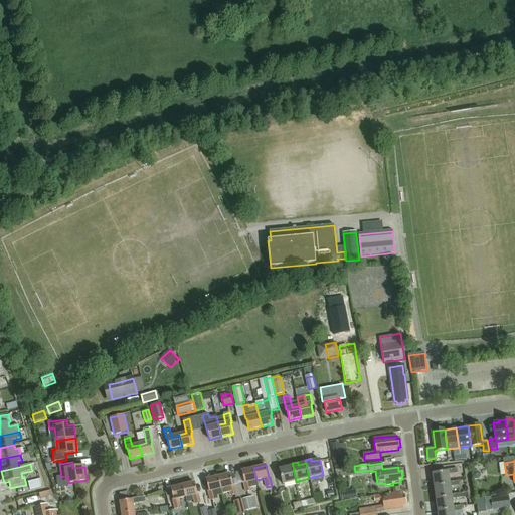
[(285,465),(279,466),(283,485),(296,482),(293,466),(285,468),(285,465)]
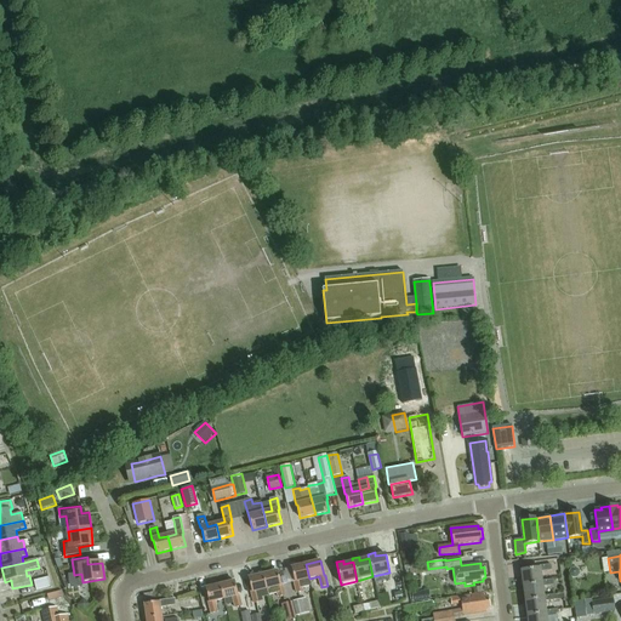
[(306,564),(292,568),(296,582),(295,582),(297,593),(303,592),(301,581),(309,579),(306,564)]
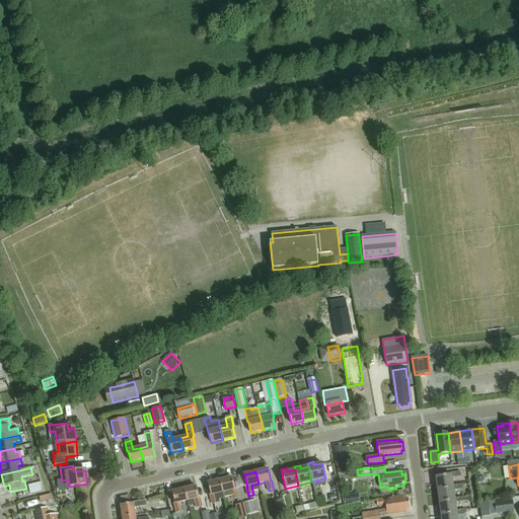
[(452,475),(436,477),(438,490),(454,488),(453,486),(452,478),(461,476),(461,472),(451,473),(452,475)]
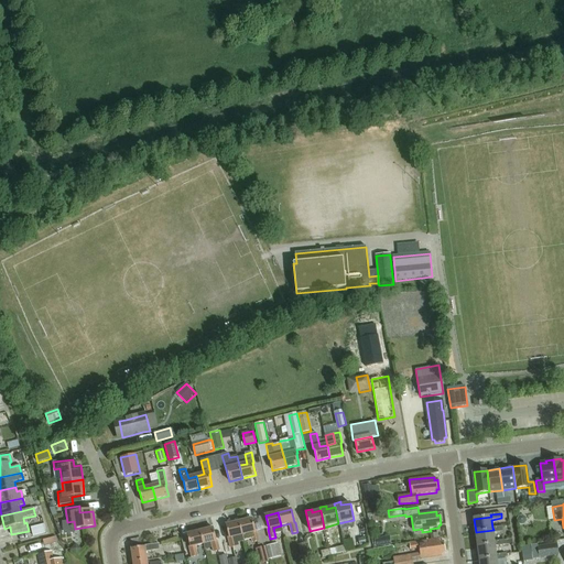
[(519,516),(517,519),(518,523),(521,525),(524,524),(527,521),(525,518),(523,516),(519,516)]
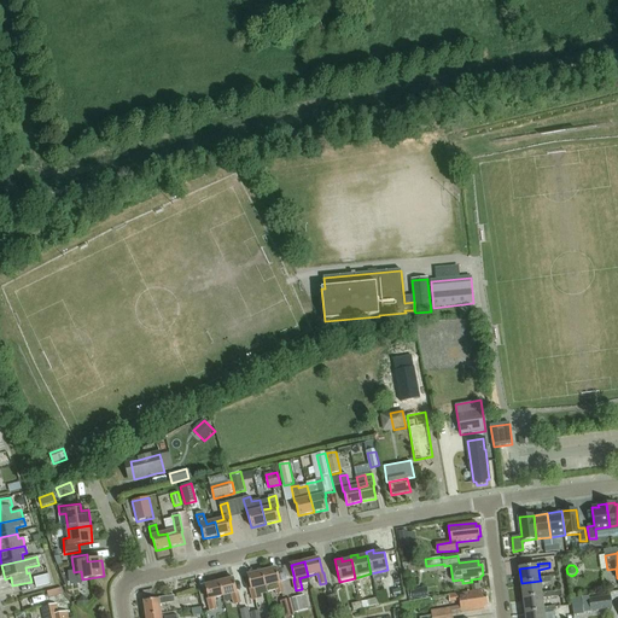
[(277,569),(262,572),(266,586),(274,584),(277,595),(284,593),(281,582),(280,582),(277,569)]
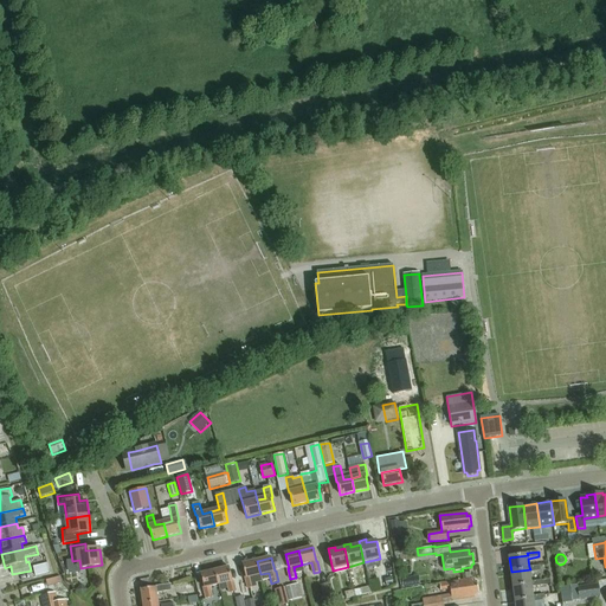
[(257,561),(243,565),(246,578),(245,578),(249,590),(255,587),(252,577),(260,574),(257,561)]
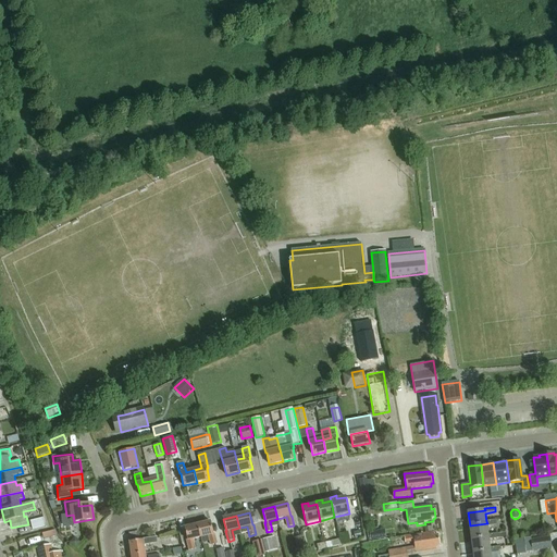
[(44,518),(31,521),(33,531),(46,527),(44,518)]
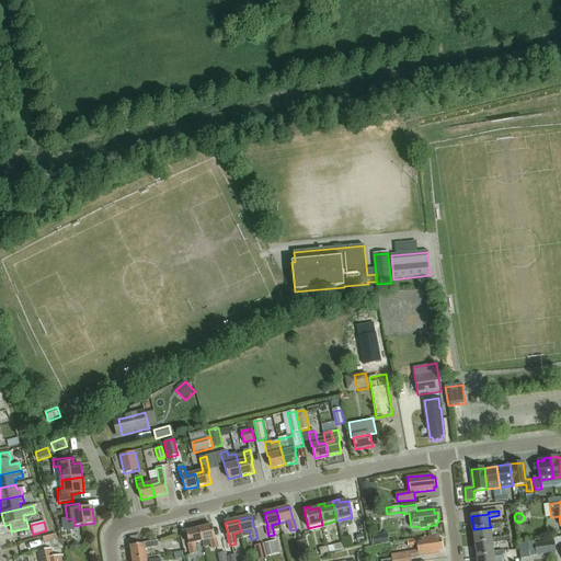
[(491,527),(473,529),(474,542),(492,540),(492,538),(491,530),(501,529),(500,524),(490,525),(491,527)]
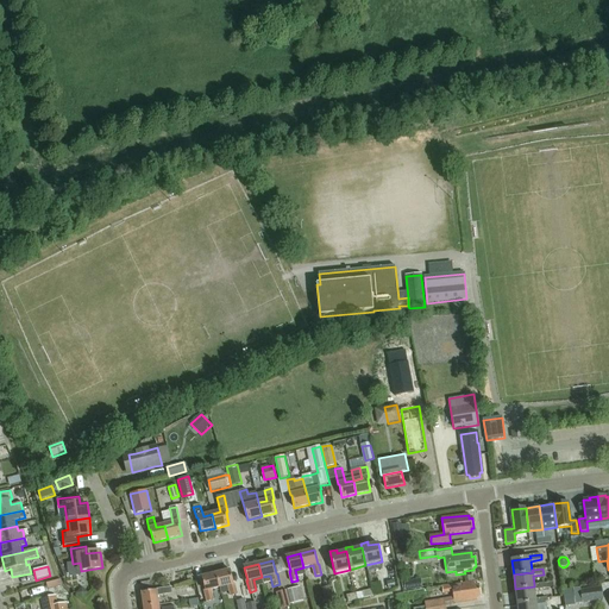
[(231,571),(217,573),(220,588),(228,585),(231,596),(238,595),(236,584),(234,584),(231,571)]
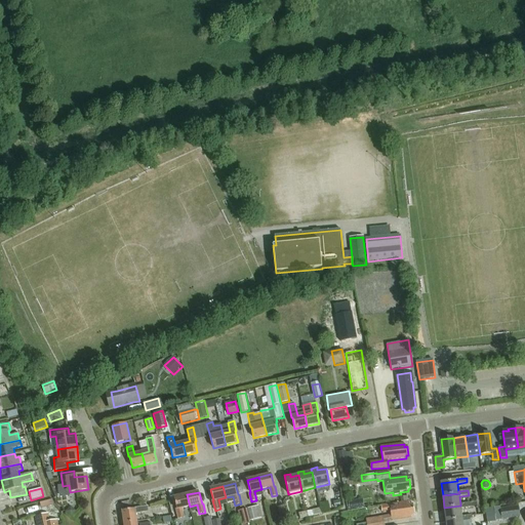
[(187,494),(174,497),(177,510),(176,510),(178,519),(185,518),(182,509),(190,507),(187,494)]
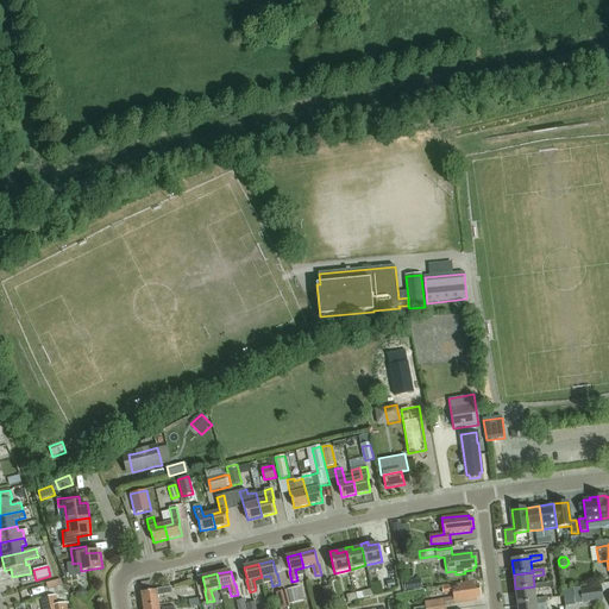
[(50,588),(64,584),(63,577),(49,582),(50,588)]
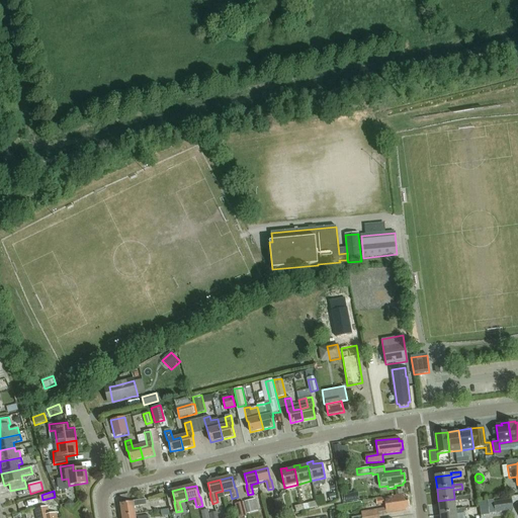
[(335,494),(329,495),(330,502),(337,500),(335,494)]
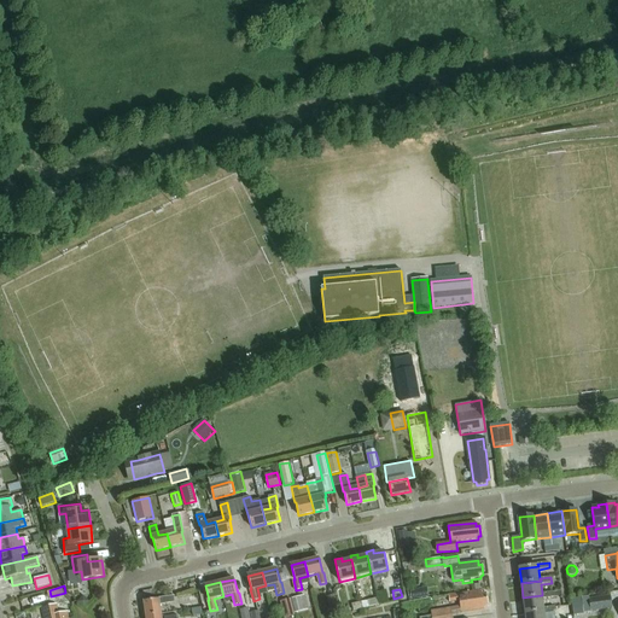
[(484,605),(488,605),(487,594),(483,594),(482,590),(449,595),(450,604),(459,601),(460,606),(431,610),(432,617),(453,617),(453,612),(458,612),(458,613),(485,608),(484,605)]
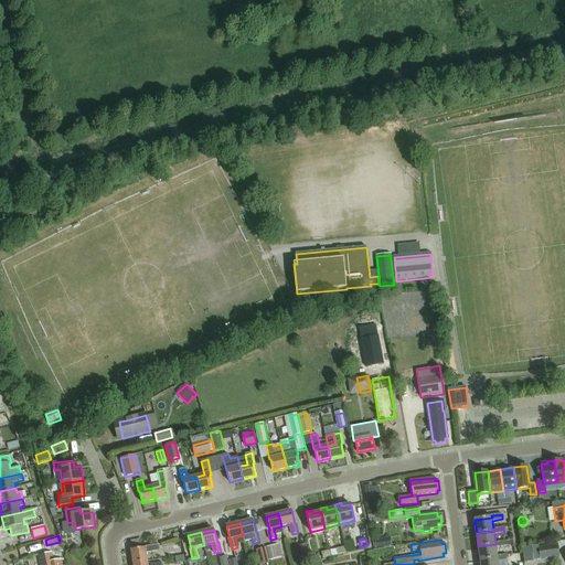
[(352,541),(343,543),(344,547),(345,553),(355,551),(352,541)]
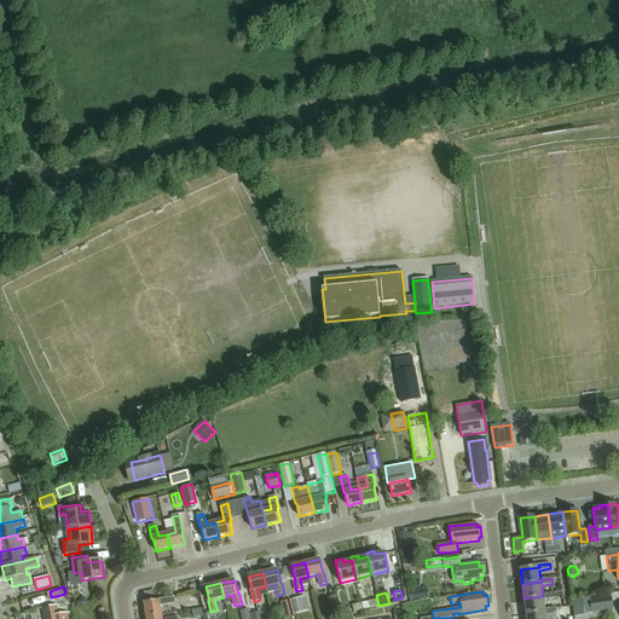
[(543,596),(524,599),(526,614),(545,612),(545,609),(544,600),(554,599),(554,593),(543,594),(543,596)]
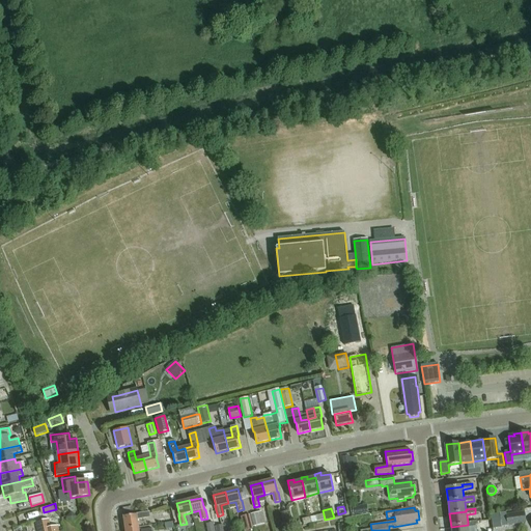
[(253,527),(264,525),(261,511),(250,514),(253,527)]
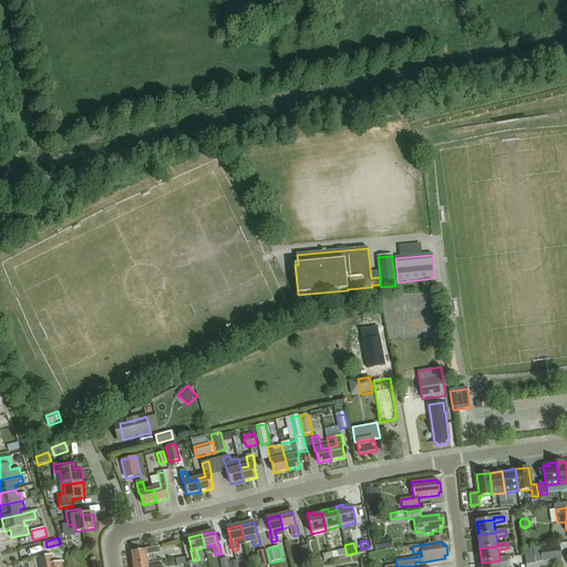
[(307,546),(300,547),(303,560),(310,559),(307,546)]
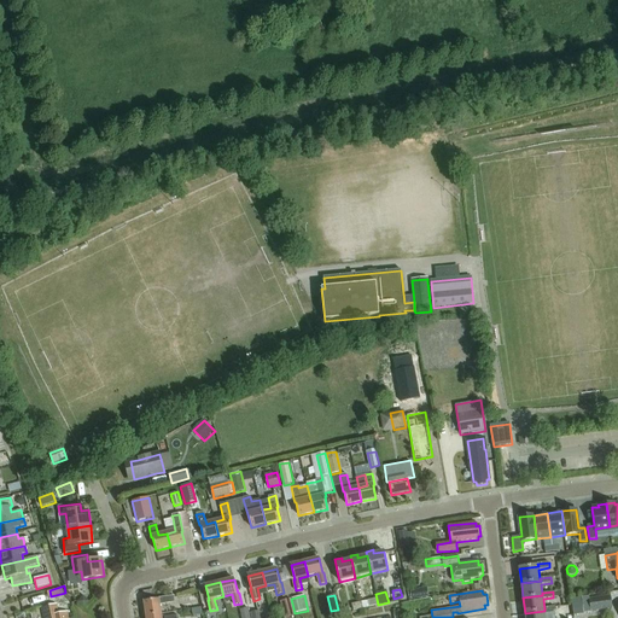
[(158,600),(145,601),(146,616),(161,614),(159,605),(175,604),(174,596),(158,599),(158,600)]
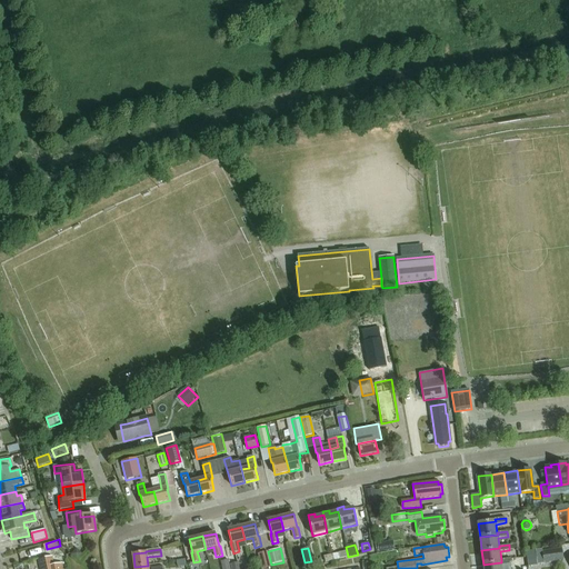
[(562,549),(542,551),(543,562),(563,560),(562,549)]
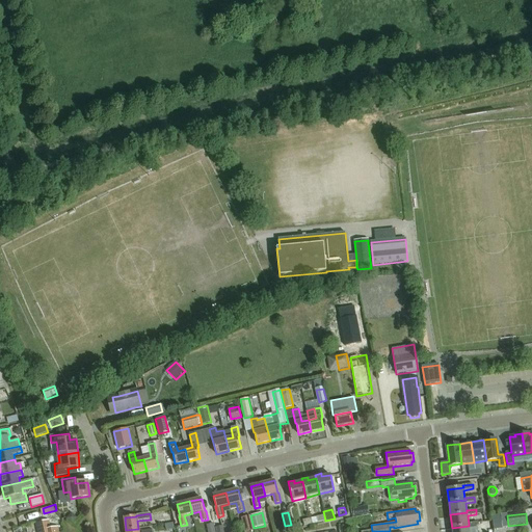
[(245,531),(255,530),(254,528),(250,515),(241,517),(244,531),(245,531)]
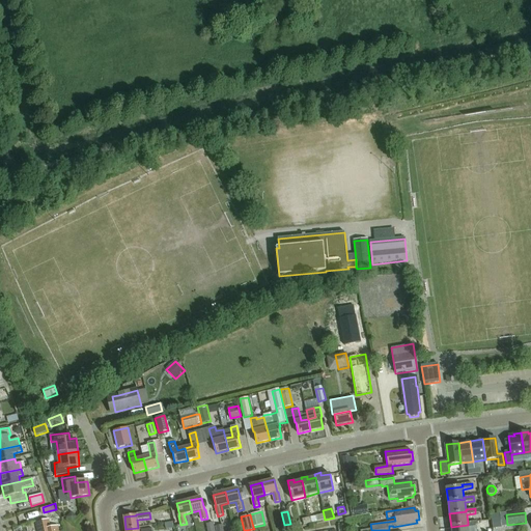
[(324,514),(310,518),(311,523),(325,520),(324,514)]
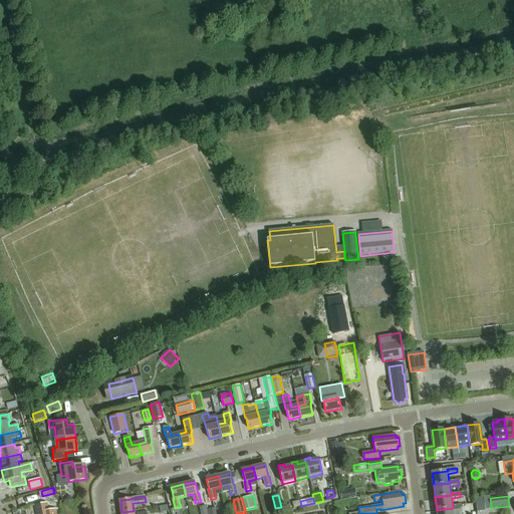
[(301,506),(300,501),(299,501),(298,499),(292,501),(293,508),(301,506)]
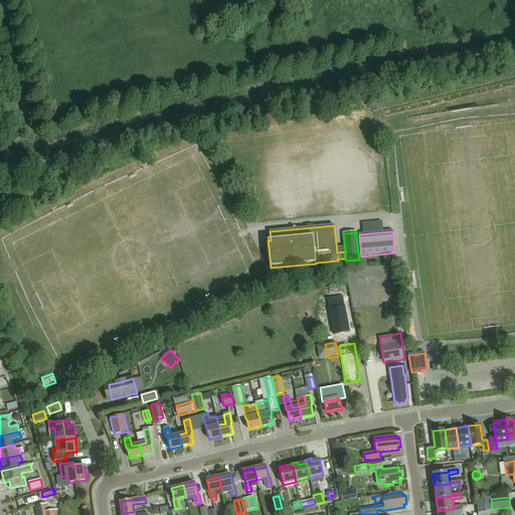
[(47,504),(35,507),(36,514),(56,514),(56,511),(48,512),(47,504)]
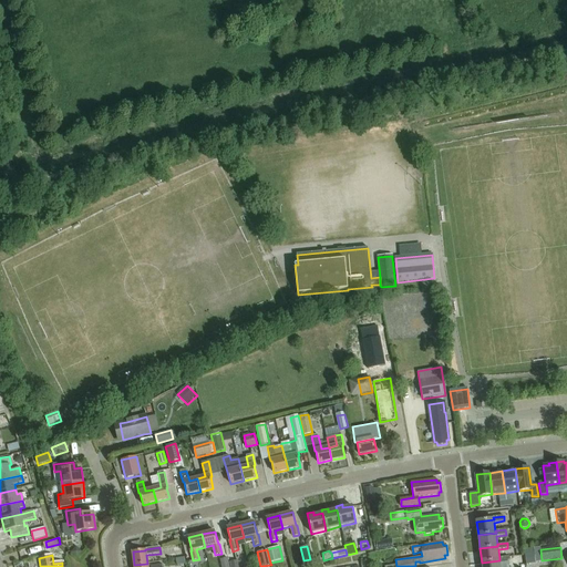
[(500,560),(482,563),(482,566),(500,566),(500,563),(509,562),(508,557),(500,558),(500,560)]
